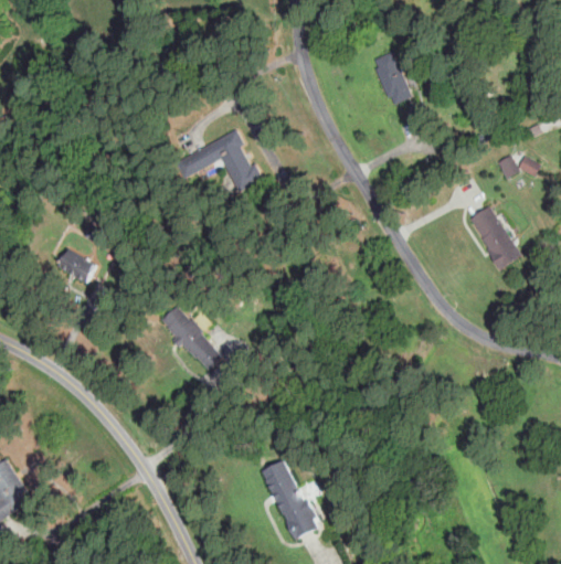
[(370,60),(391,105),(411,96),(390,51),(370,60)]
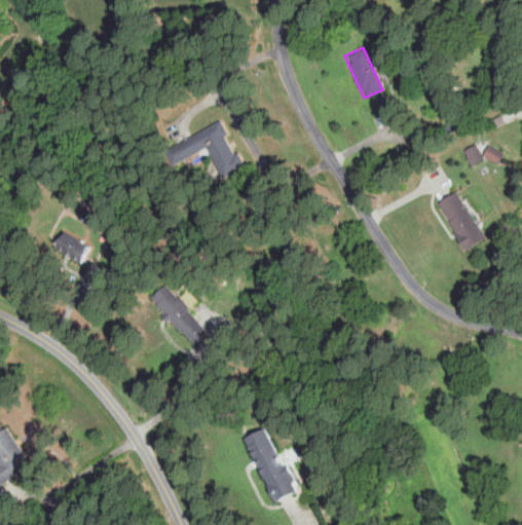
[(203,148),(218,178),(239,167),(218,121),(169,144),(176,160),(203,148)]
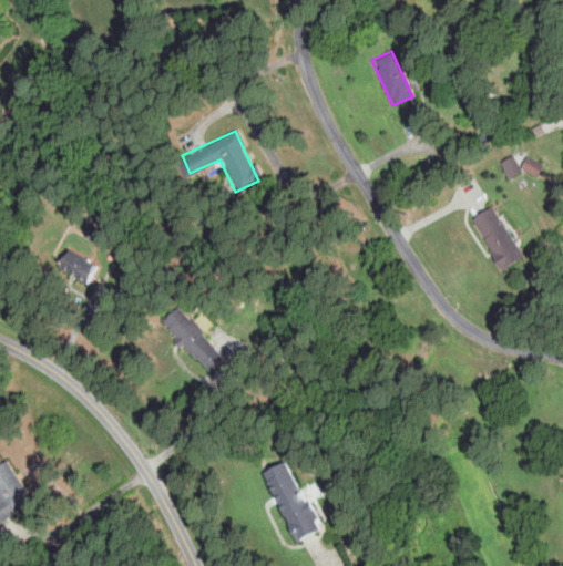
[(508,176),(518,168),(509,156),(499,164),(508,176)]
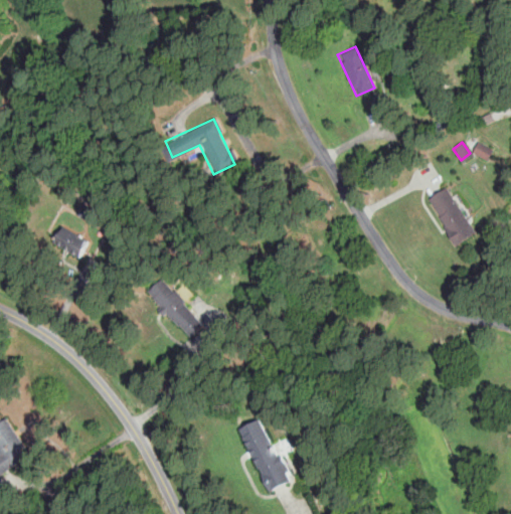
[(473,231),(445,186),(426,198),(454,243),(473,231)]
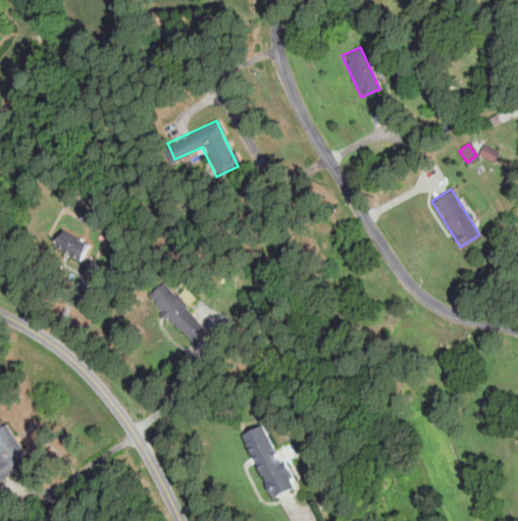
[(58,228),(83,242),(74,258),(49,244),(58,228)]
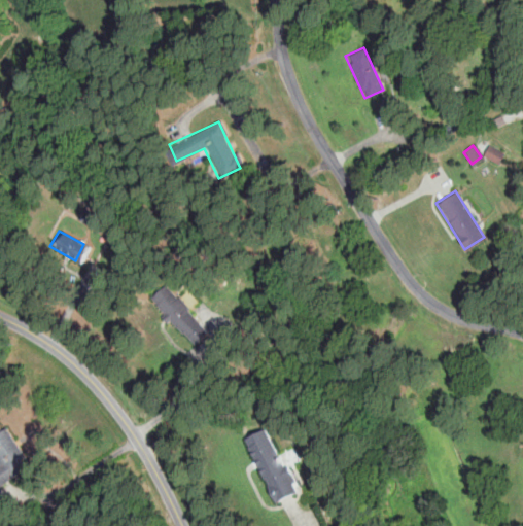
[(162,283),(174,296),(176,294),(186,307),(184,309),(205,331),(192,344),(167,317),(162,322),(157,316),(162,312),(147,296),(162,283)]
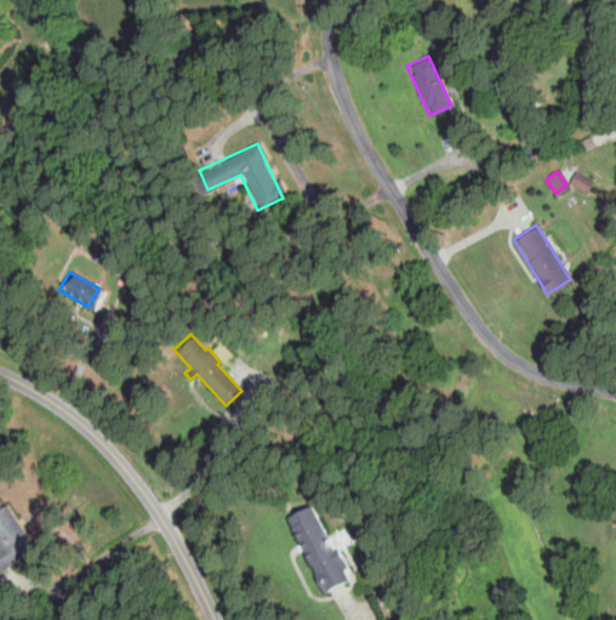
[(0,567),(30,547),(0,502),(0,567)]
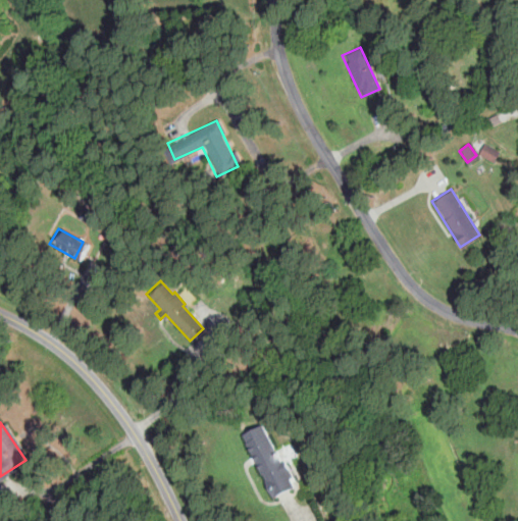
[(257,422),(277,461),(280,460),(286,470),(281,471),(290,486),(269,497),(237,432),(257,422)]
